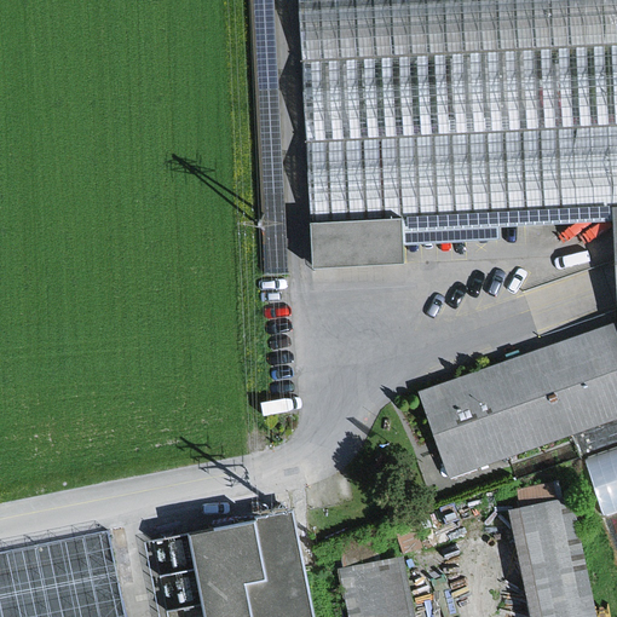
[(611,203),(616,322),(616,324),(616,0),(297,0),(312,267),(404,261),(403,219),(611,203)]
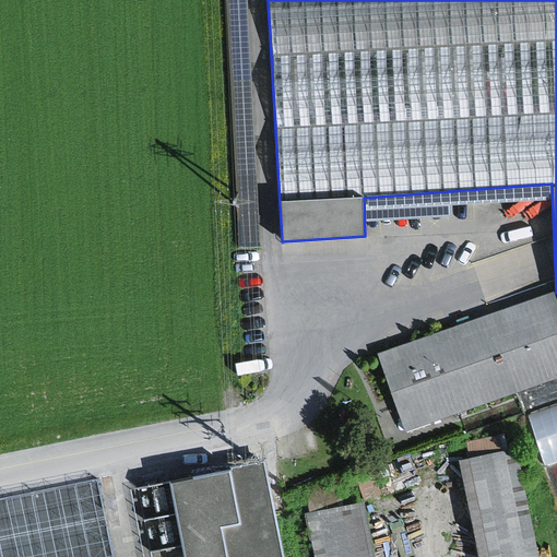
[(556,293),(556,291),(378,354),(404,430),(556,376),(556,293)]
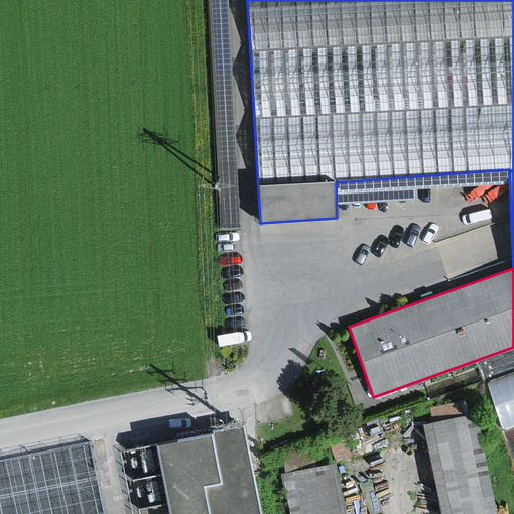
[(513,356),(487,364),(513,459),(513,356)]
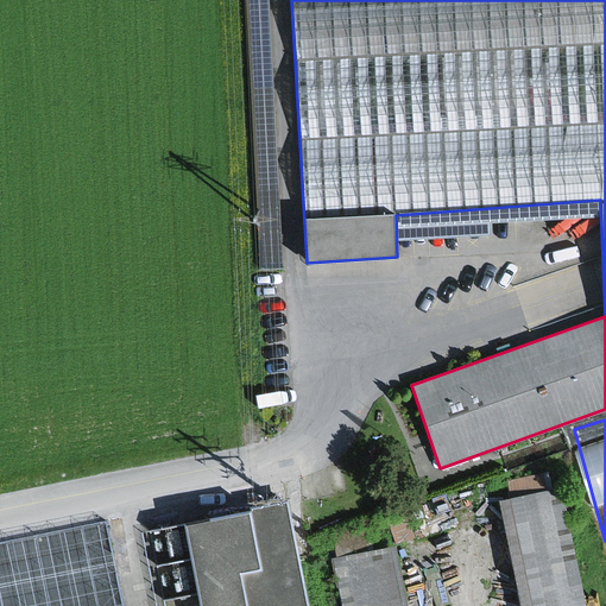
[(505,479),(509,498),(547,490),(543,472),(505,479)]
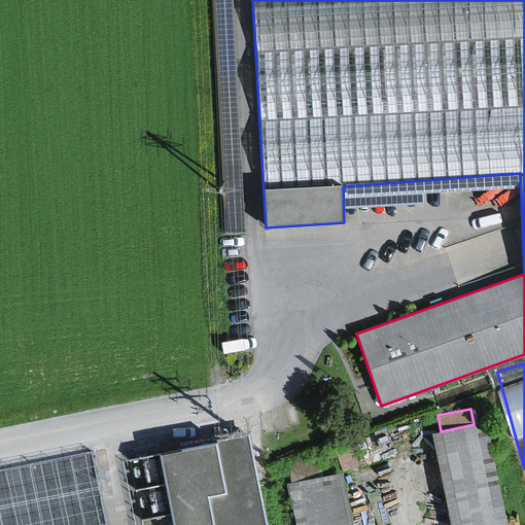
[(441,431),(433,432),(453,524),(509,524),(487,421),(474,424),(441,431)]
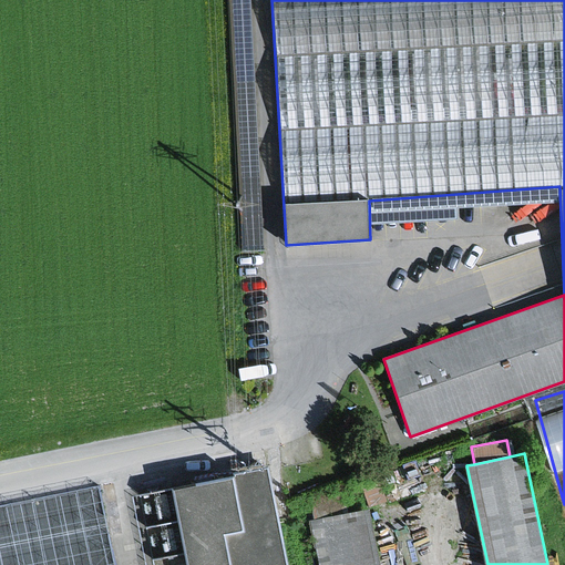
[(289,564),(269,468),(175,486),(182,520),(188,552),(191,564),(289,564)]
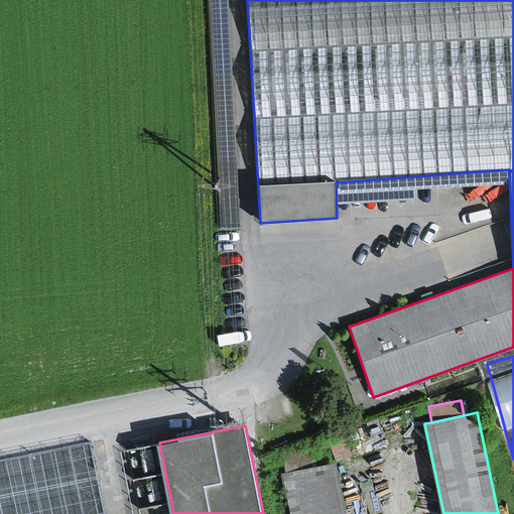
[(343,429),(327,434),(336,459),(352,454),(343,429)]
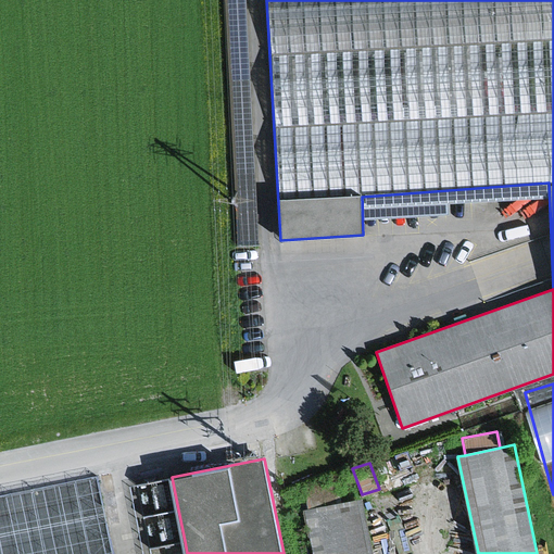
[(373,553),(363,502),(306,513),(314,553),(373,553)]
